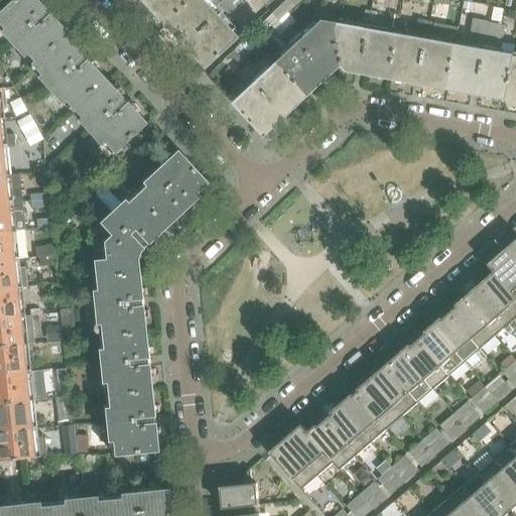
[(70,35),(48,12),(37,0),(18,0),(0,17),(0,21),(7,29),(3,32),(26,56),(29,53),(38,62),(67,37),(70,35)]
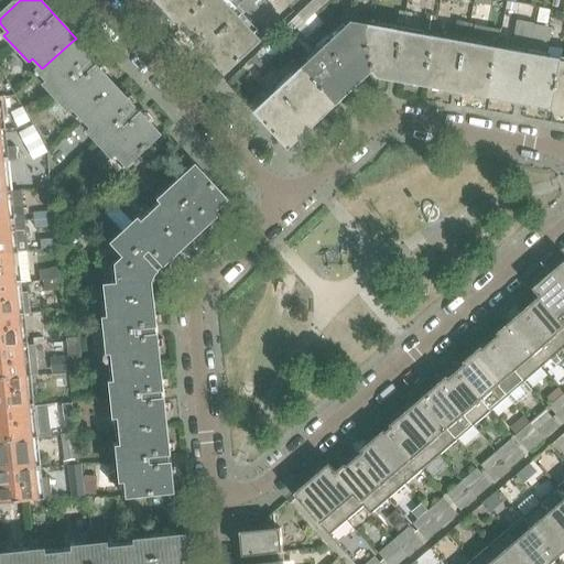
[(212,0),(155,0),(182,29),(212,0)]
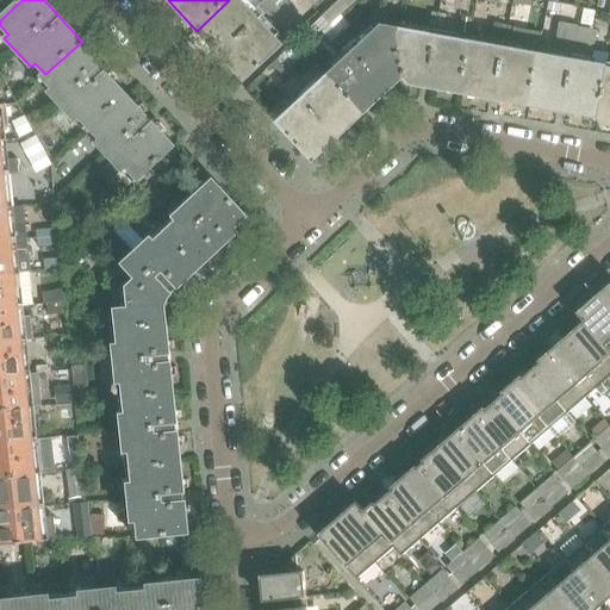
[(268,26),(261,19),(243,0),(229,0),(197,31),(244,82),(284,45),(268,26)]
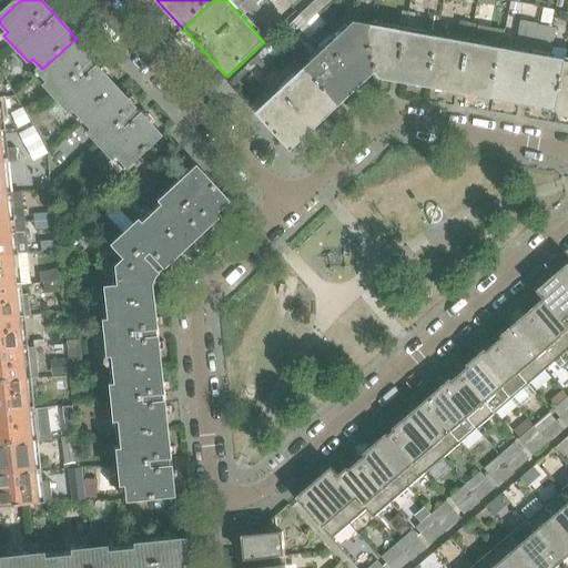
[(246,14),(247,13),(256,6),(261,0),(247,0),(240,7),(246,14)]
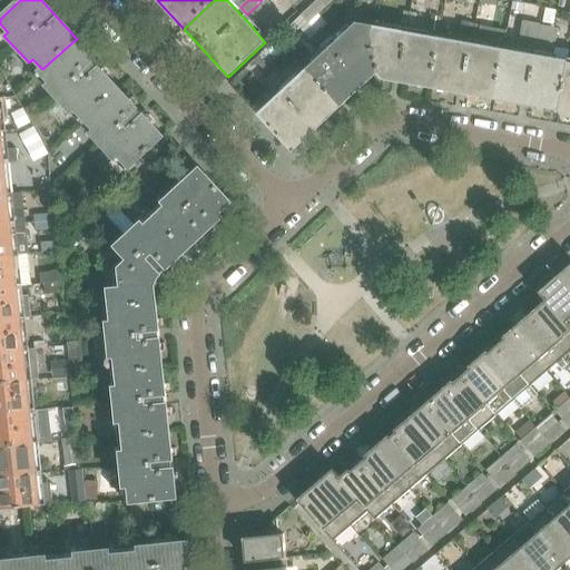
[(326,9),(318,0),(314,5),(322,12),(326,9)]
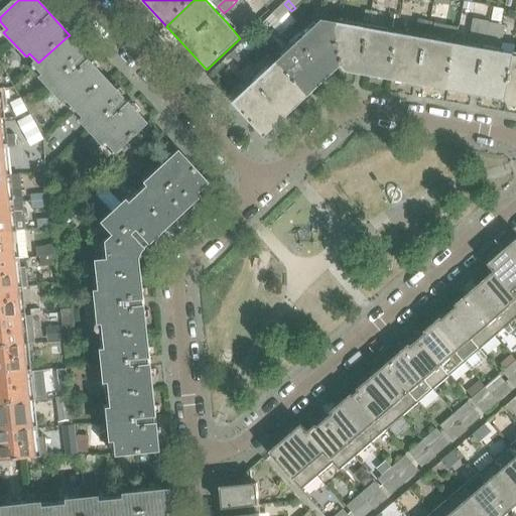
[(515,12),(515,7),(515,0),(505,0),(504,10),(515,12)]
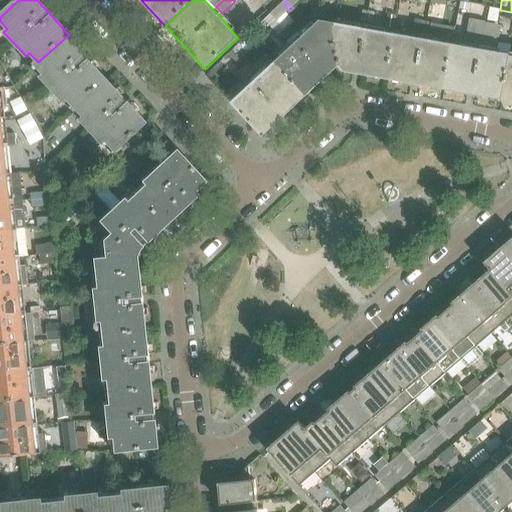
[(289,11),(282,4),(278,7),(285,15),(289,11)]
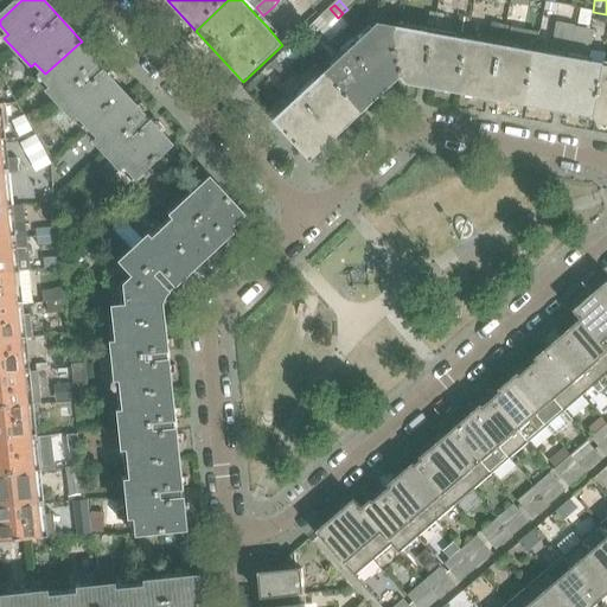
[(269,19),(279,11),(274,6),(264,14),(269,19)]
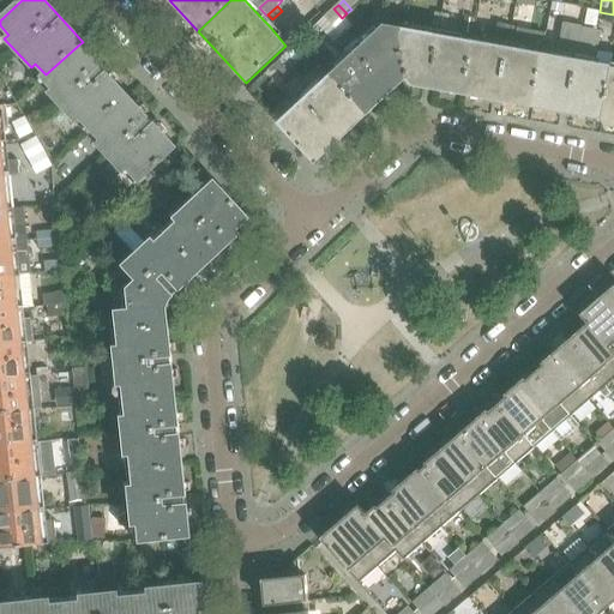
[(342,18),(333,8),(329,13),(337,23),(342,18)]
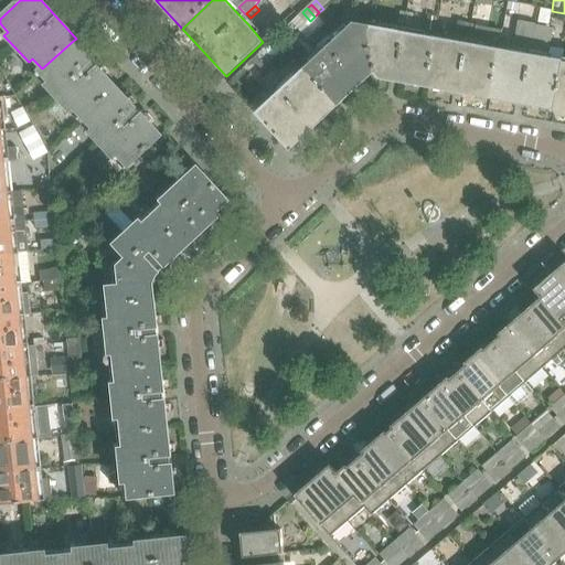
[(553,25),(555,12),(541,10),(539,23),(553,25)]
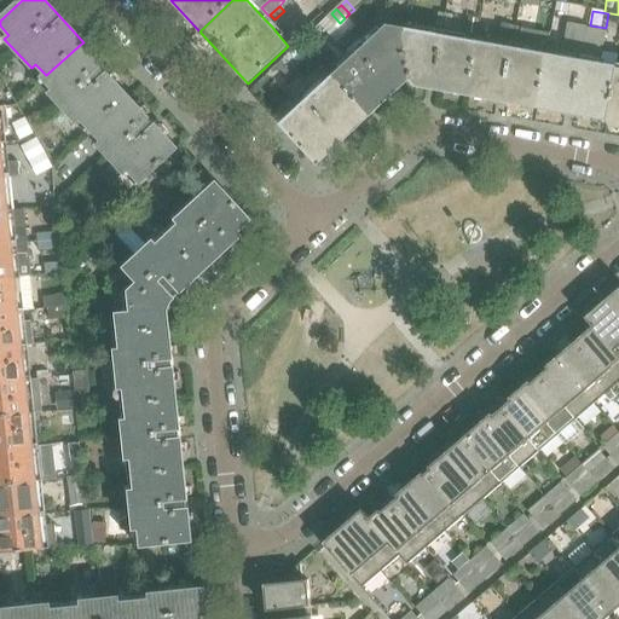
[(340,23),(331,13),(327,18),(335,27),(340,23)]
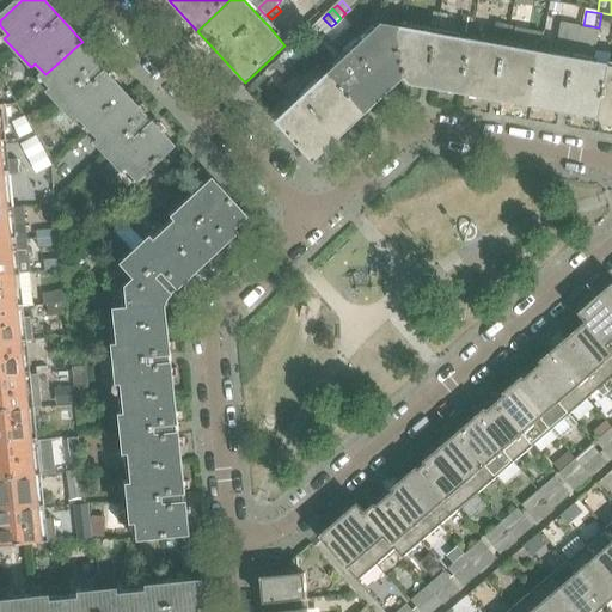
[(531,108),(542,54),(515,49),(518,40),(514,40),(516,29),(509,28),(509,26),(496,24),(491,46),(472,42),(463,95),(531,108)]
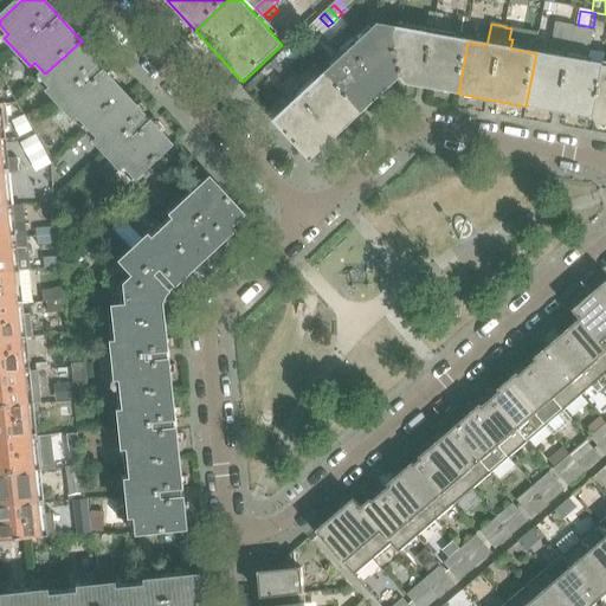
[(536,40),(539,26),(526,24),(523,38),(536,40)]
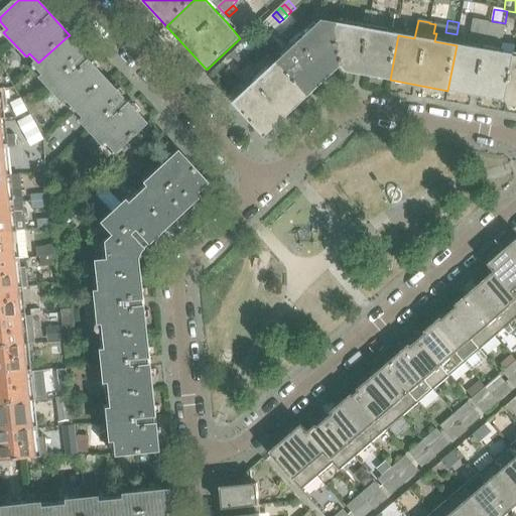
[(513,58),(513,55),(494,51),(495,45),(491,44),(493,34),(487,33),(489,22),(473,20),(468,47),(457,45),(447,91),(506,101),(514,58),(513,58)]
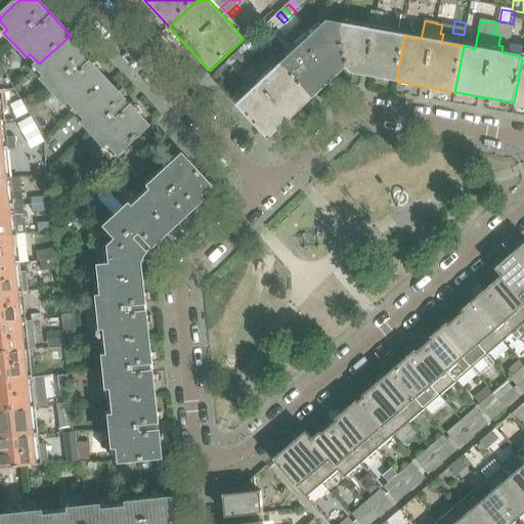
[(343,52),(338,47),(339,42),(336,42),(339,25),(325,22),(280,63),(313,98),(347,68),(346,62),(342,58),(343,52)]
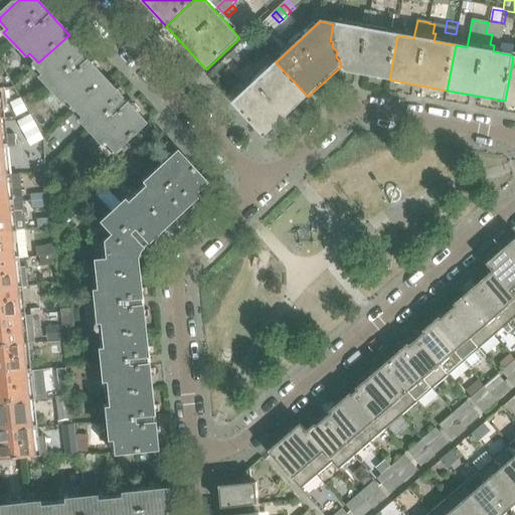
[(389,79),(397,35),(333,24),(330,41),(333,41),(332,46),(337,51),(336,57),(340,61),(341,66),(346,72),(389,79)]
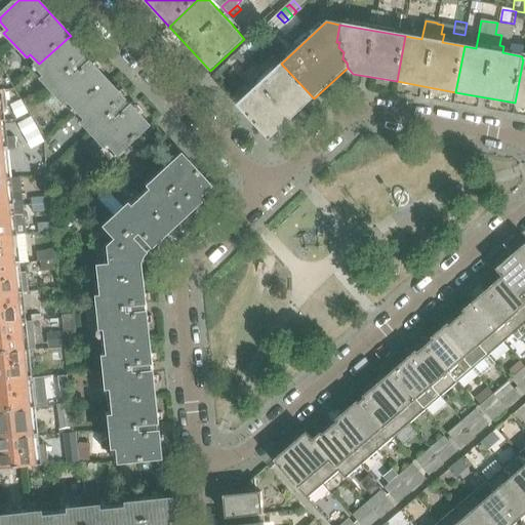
[(304,35),(296,28),(292,31),(299,39),(304,35)]
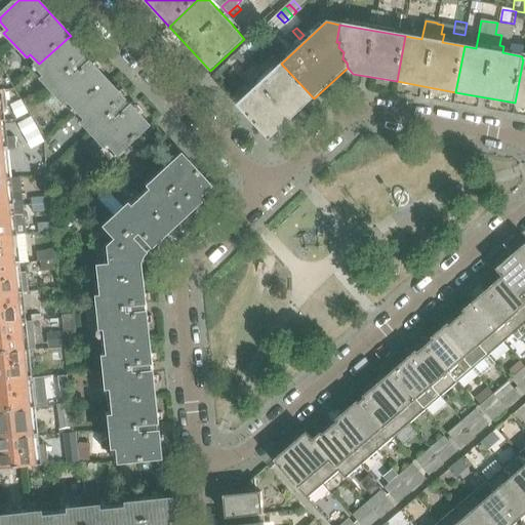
[(299,39),(292,31),(288,35),(295,43),(299,39)]
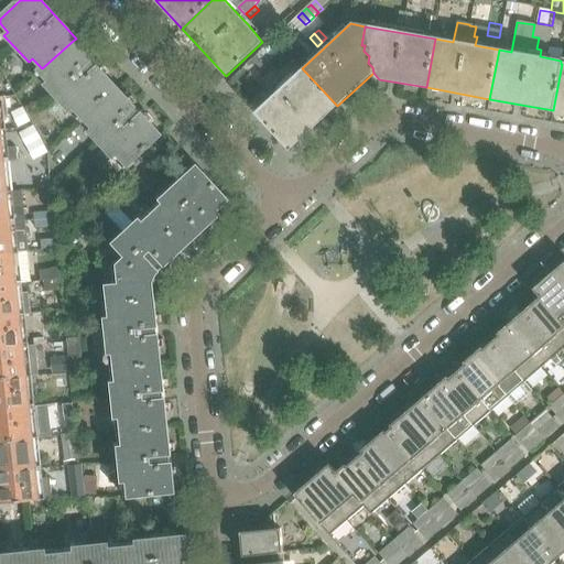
[(284,50),(274,39),(264,49),(274,60),(284,50)]
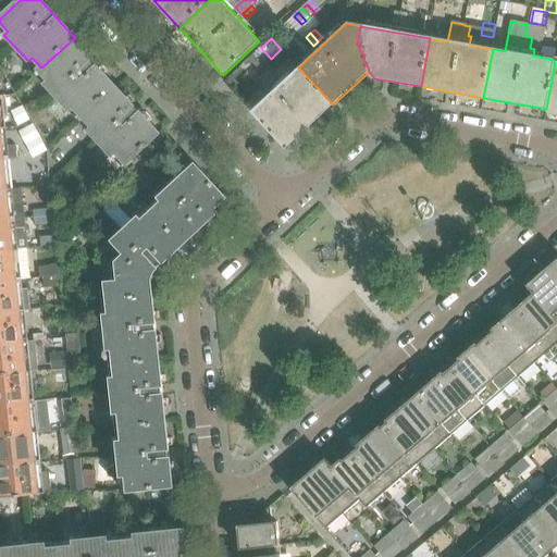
[(115,87),(97,67),(72,40),(41,67),(38,72),(48,84),(45,86),(52,95),(67,111),(71,108),(81,119),(115,87)]
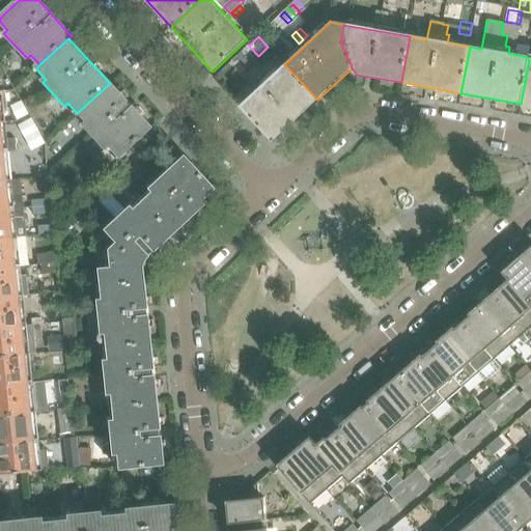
[(530,60),(529,60),(521,104),(530,105),(530,60)]
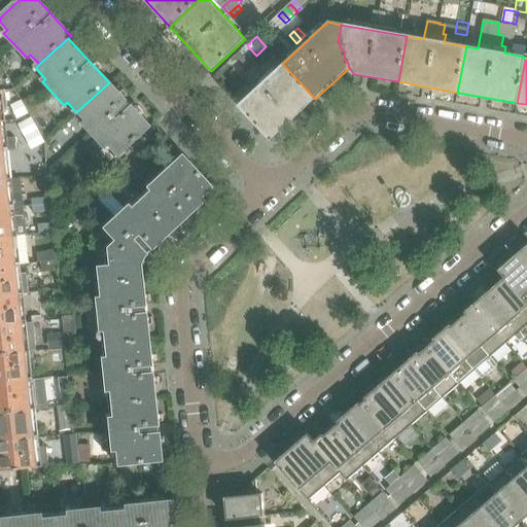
[(315,99),(282,64),(248,95),(232,77),(223,85),(239,103),(238,105),(270,140),(315,99)]
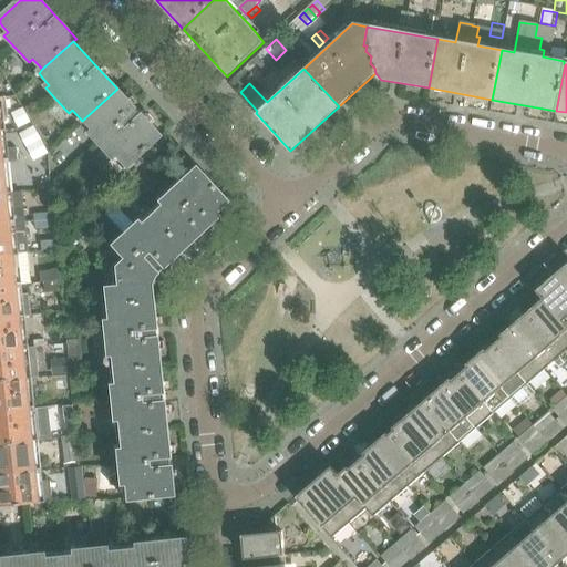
[(249,82),(240,73),(230,82),(239,91),(249,82)]
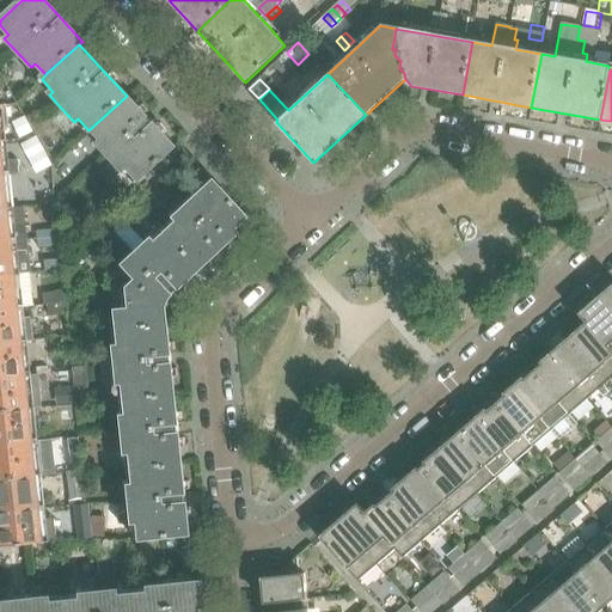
[(303,89),(294,79),(289,84),(298,93),(303,89)]
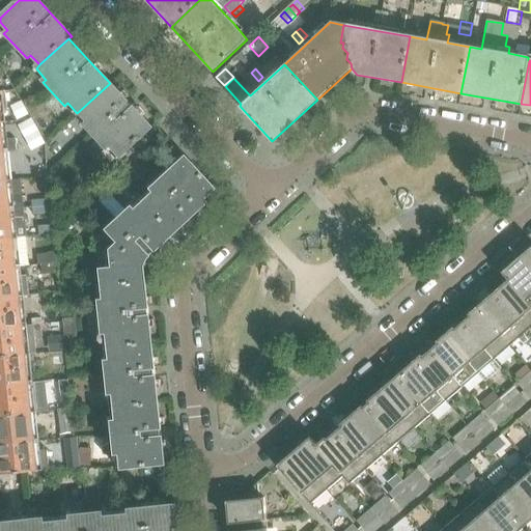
[(258,81),(251,73),(247,77),(254,85),(258,81)]
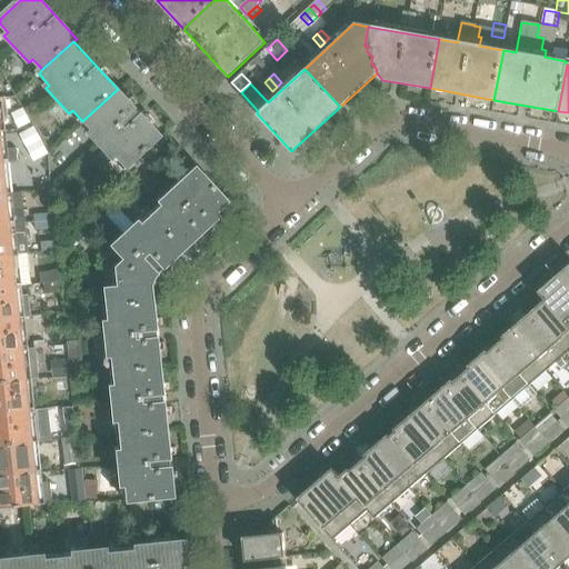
[(162,137),(143,117),(118,89),(82,121),(93,132),(90,136),(113,161),(117,158),(128,170),(141,157),(162,137)]
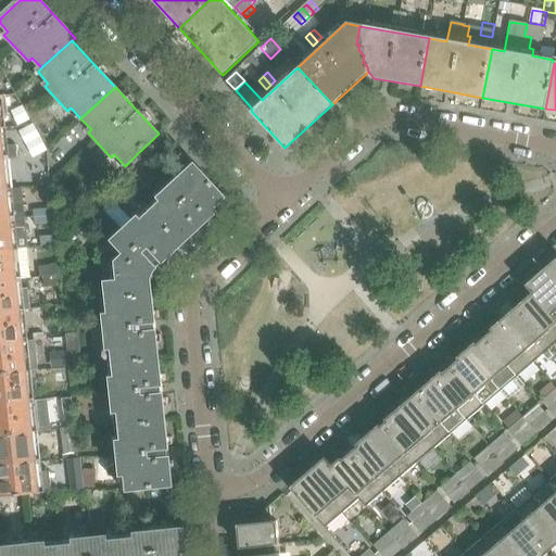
[(0,190),(9,189),(5,160),(17,159),(16,146),(4,147),(2,128),(0,128),(0,190)]
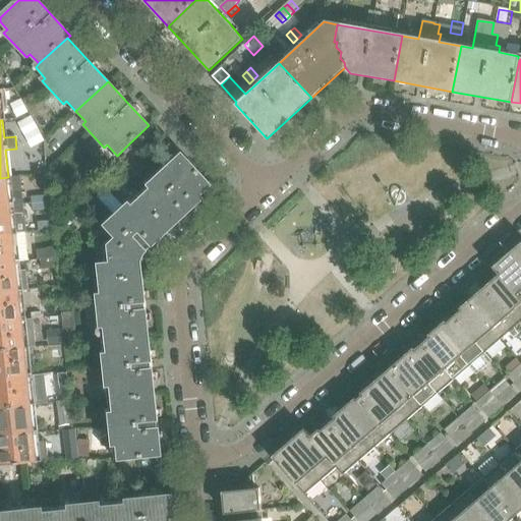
[(211,185),(182,156),(161,176),(151,185),(154,188),(142,198),(170,229),(203,199),(199,195),(211,185)]
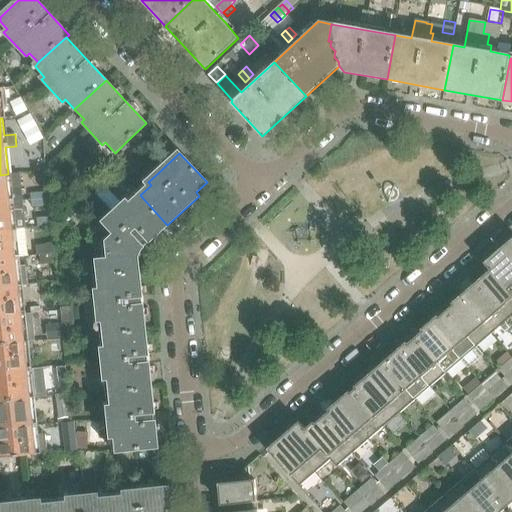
[(25,218),(20,174),(8,175),(8,174),(0,175),(0,232),(14,231),(13,219),(25,218)]
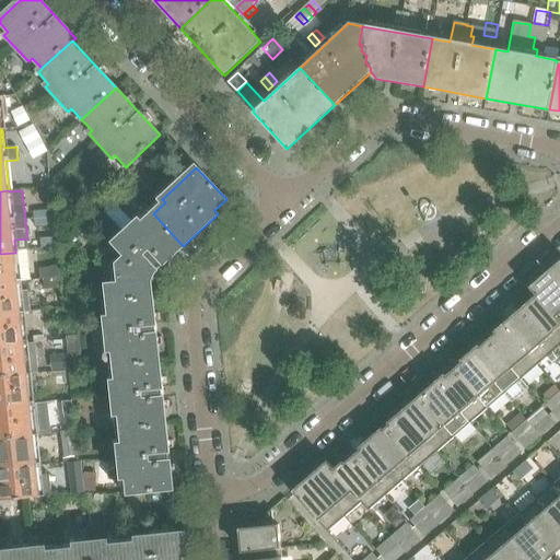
[(53,218),(53,211),(33,212),(34,220),(53,218)]
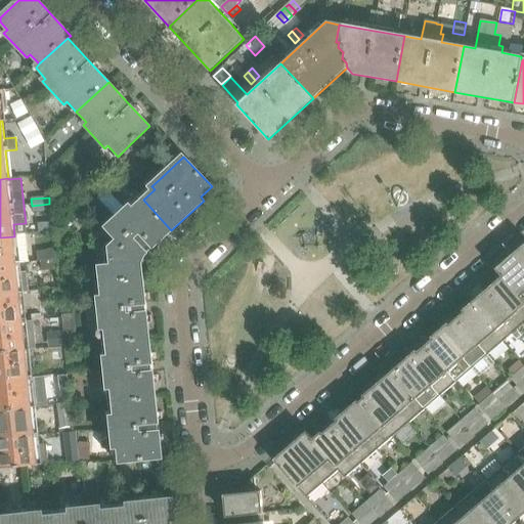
[(171,230),(143,200),(131,211),(128,208),(110,225),(120,237),(111,247),(113,267),(100,269),(102,286),(143,281),(141,263),(140,263),(140,262),(142,255),(143,254),(144,255),(171,230)]
